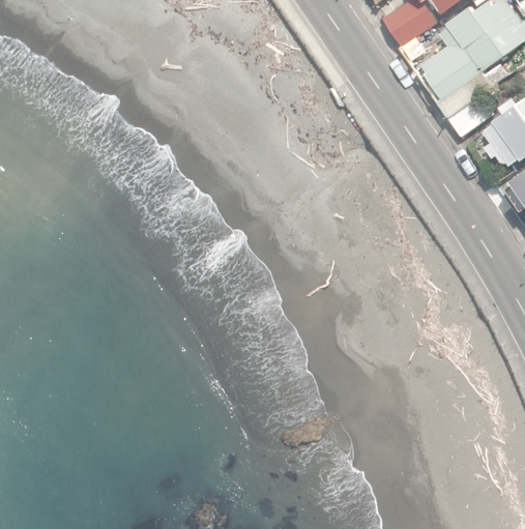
[(410,0),(383,19),(402,47),(436,23),(419,0),(410,0)]
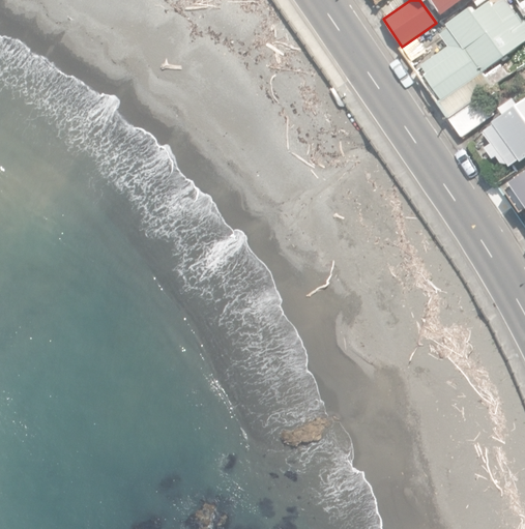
[(434,4),(441,16),(464,0),(419,0),(421,2),(424,0),(427,0),(431,6),(434,4)]
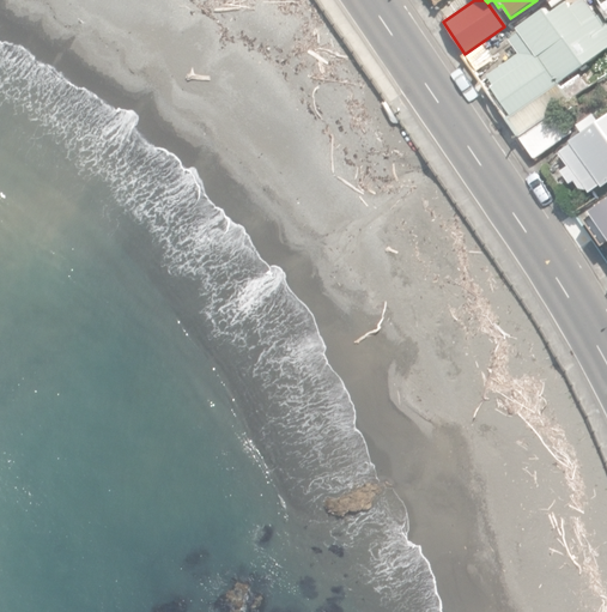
[(517,137),(554,111),(569,101),(557,84),(606,46),(606,32),(583,0),(576,0),(568,6),(563,0),(560,0),(545,12),(541,7),(513,28),(516,32),(505,40),(516,53),(485,76),(491,84),(487,86),(508,115),(504,117),(517,135),(517,137)]
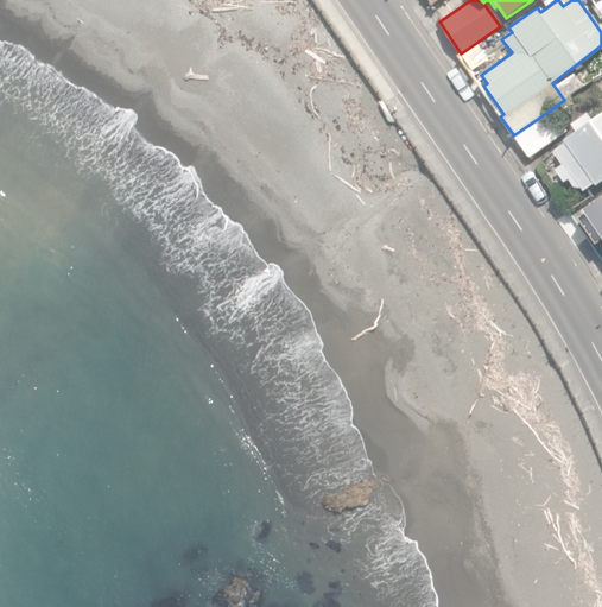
[(467,67),(485,54),(477,44),(460,57),(467,67)]
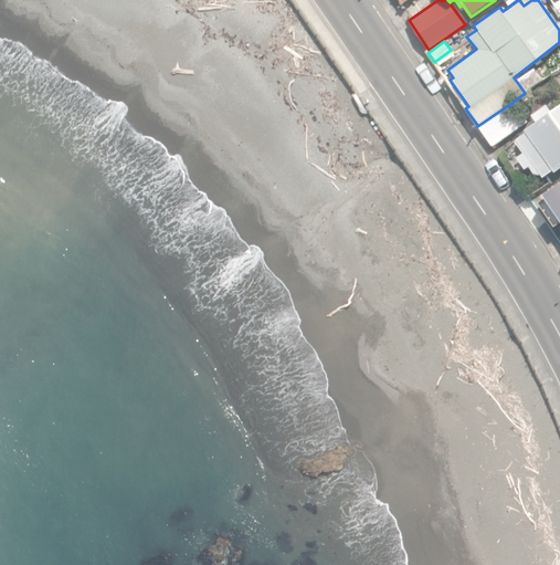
[(511,103),(477,126),(492,145),(525,121),(511,103)]
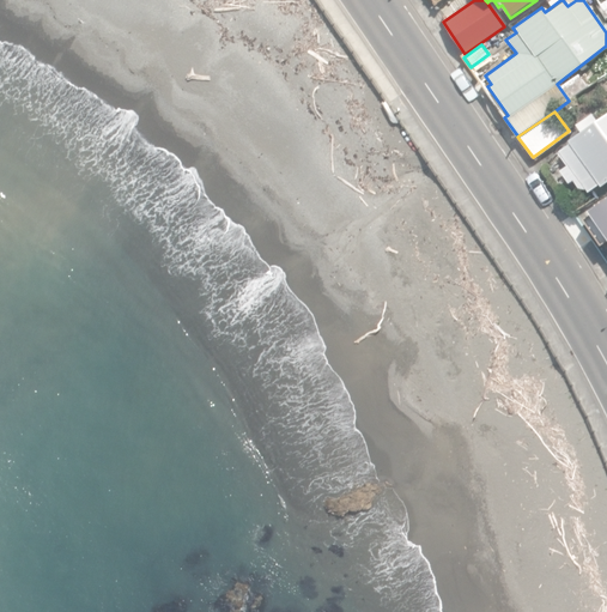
[(583,189),(587,194),(599,186),(600,187),(606,181),(606,113),(595,121),(589,114),(575,123),(580,132),(568,140),(570,143),(558,151),(566,164),(558,170),(568,183),(572,181),(577,188),(583,188),(583,189)]
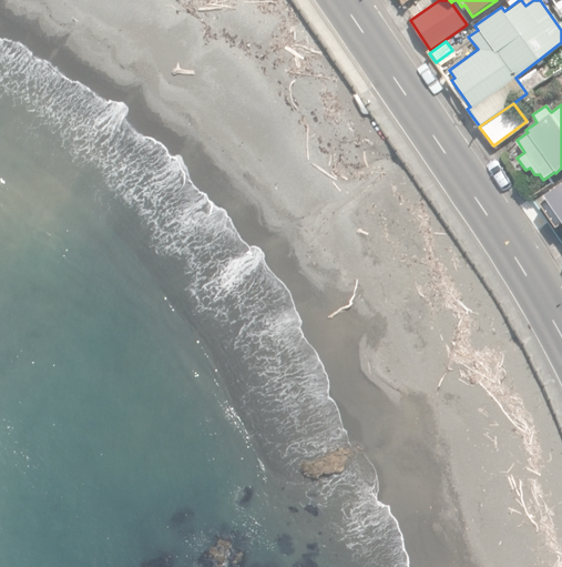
[(561,183),(547,193),(550,199),(542,203),(557,228),(561,223),(561,183)]
